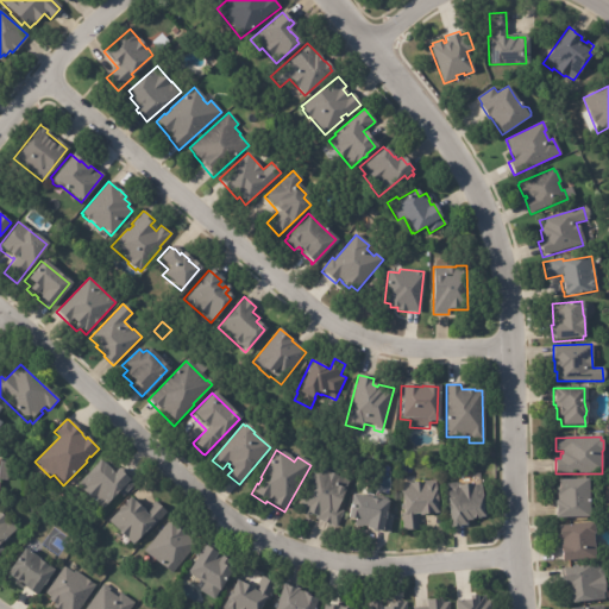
[(115,468),(117,469),(118,469),(124,475),(125,473),(136,483),(123,497),(117,493),(99,512),(74,487),(98,460),(102,464),(107,460),(115,468)]
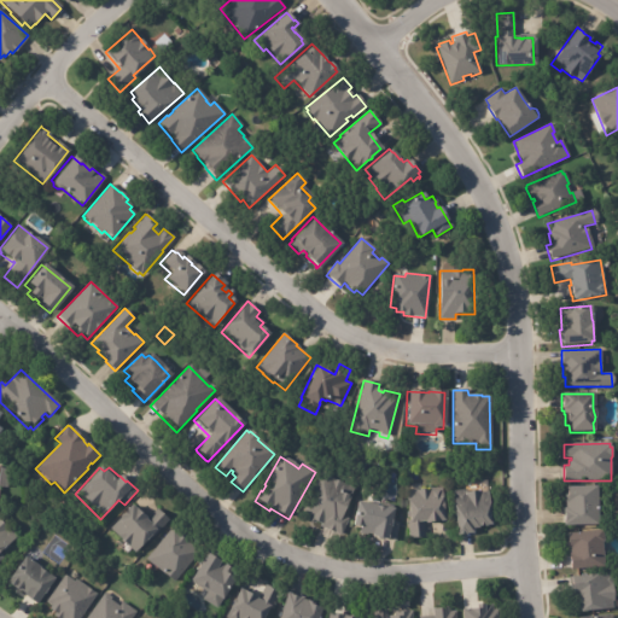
[(333,478),(354,488),(342,516),(348,519),(340,536),(333,534),(333,535),(325,531),(325,530),(319,528),(320,525),(315,524),(314,525),(307,522),(309,518),(302,514),(307,505),(305,505),(309,495),(310,496),(320,473),(333,478)]
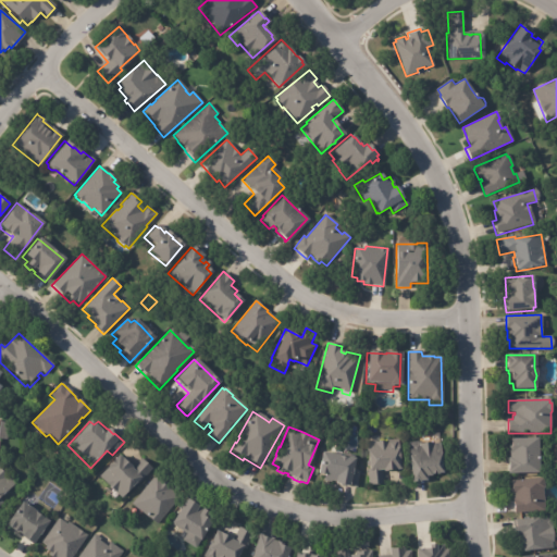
[(399,469),(399,470),(382,473),(383,485),(368,486),(367,472),(366,467),(368,467),(366,442),(379,442),(387,442),(387,441),(397,440),(399,469)]
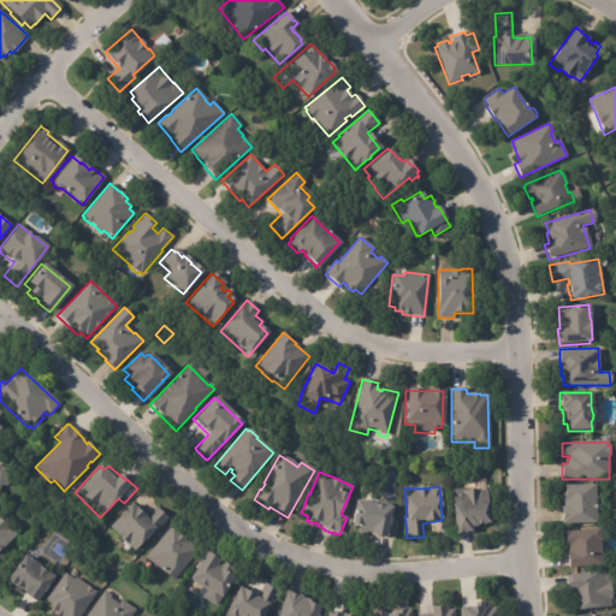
[(594,514),(594,525),(561,526),(560,508),(562,508),(561,496),(563,496),(563,486),(593,486),(593,492),(602,492),(602,503),(594,503),(594,514)]
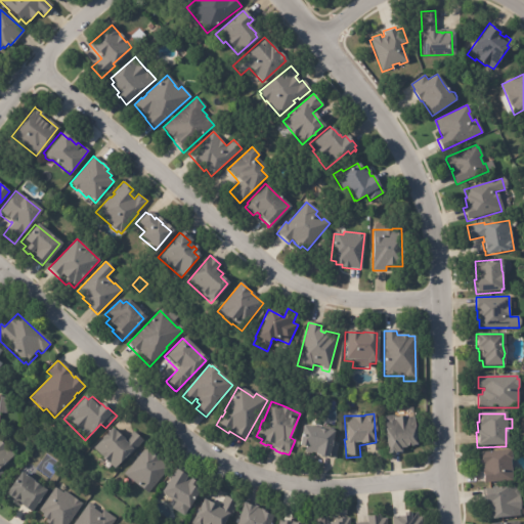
[(415,434),(416,445),(405,446),(405,448),(400,448),(400,452),(394,453),(395,454),(386,454),(383,417),(395,417),(395,418),(406,417),(406,419),(412,418),(415,434)]
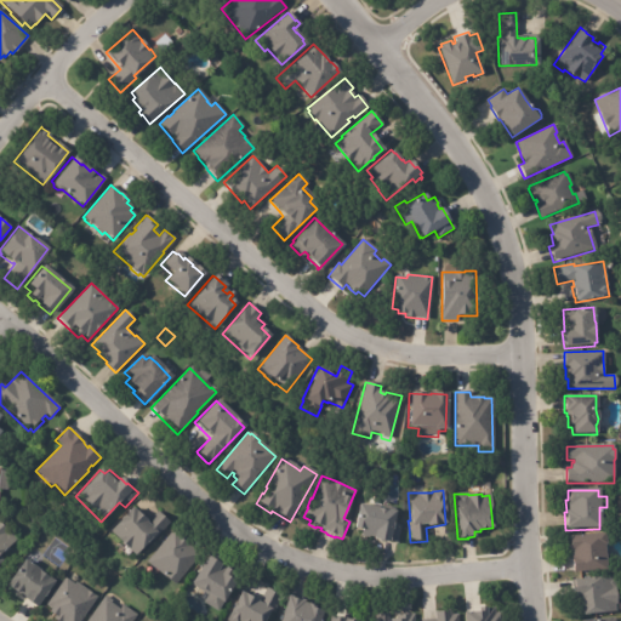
[(371,508),(394,513),(392,524),(400,527),(397,545),(388,542),(388,545),(372,541),(372,539),(369,537),(368,539),(355,536),(357,531),(353,530),(358,506),(371,508)]
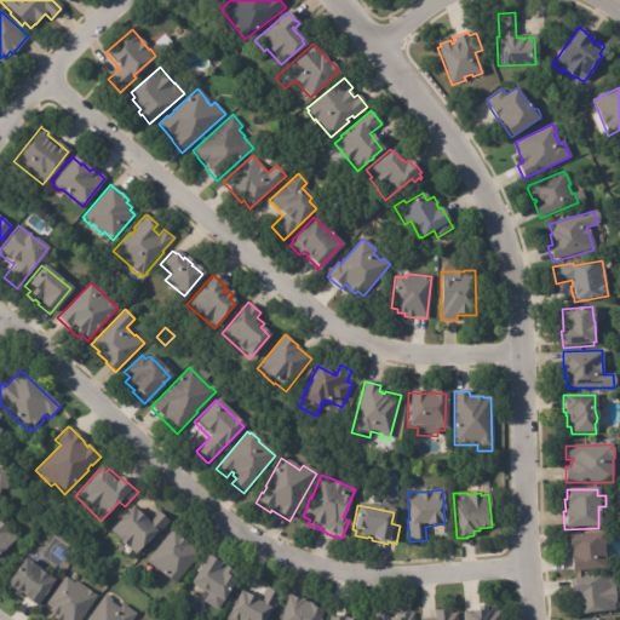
[(135,510),(147,522),(158,510),(170,521),(150,541),(148,540),(135,555),(108,530),(131,506),(135,510)]
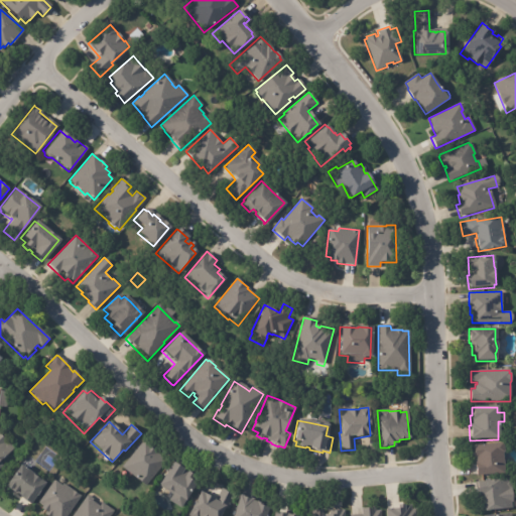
[(0,436),(4,442),(7,440),(14,449),(0,460),(0,464),(2,467),(0,468),(0,436)]
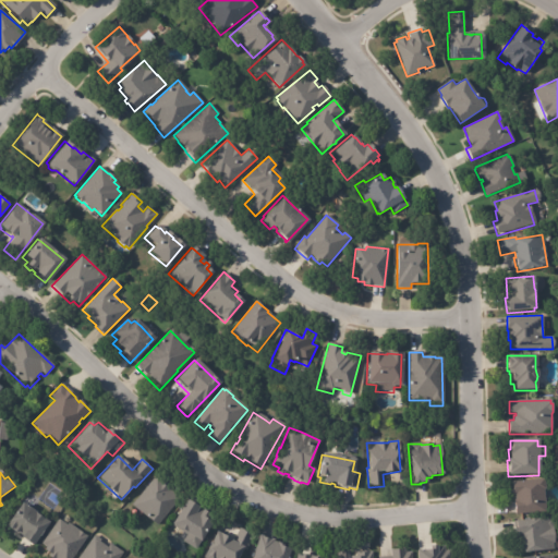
[(171,492),(179,499),(156,526),(131,506),(156,475),(172,488),(170,490),(171,492)]
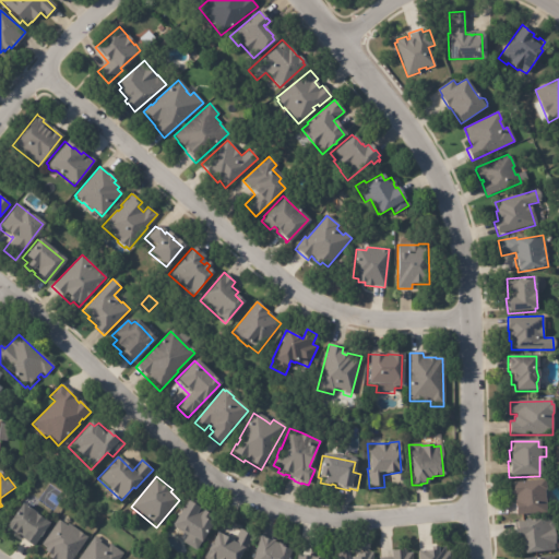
[(544,482),(545,491),(543,491),(545,513),(514,516),(513,497),(512,497),(511,484),(544,480),(544,482)]
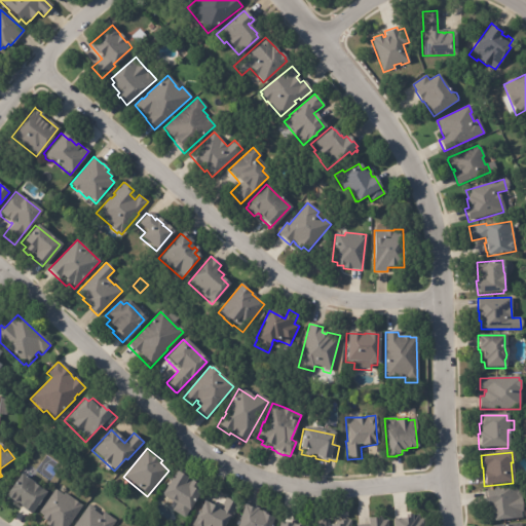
[(177,473),(196,485),(193,489),(199,492),(184,518),(172,511),(176,503),(160,495),(175,472),(177,473)]
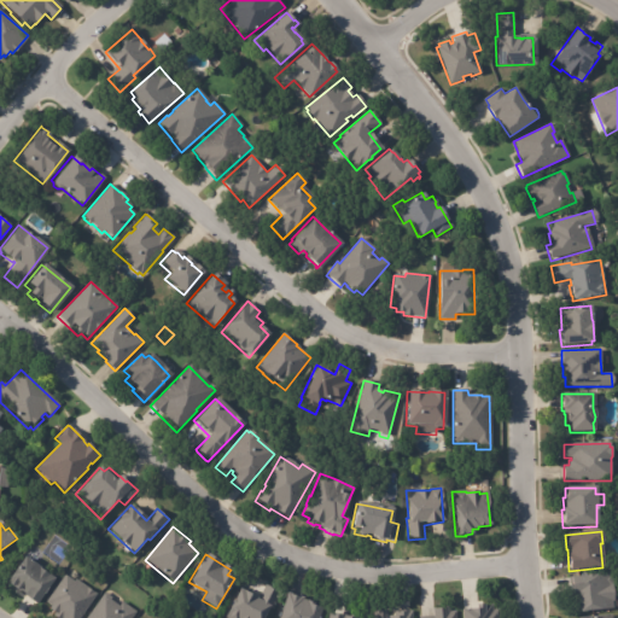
[(25,559),(35,565),(41,565),(56,575),(54,579),(36,606),(23,598),(25,594),(22,590),(21,592),(19,590),(18,593),(9,586),(10,584),(7,583),(10,579),(24,558),(25,559)]
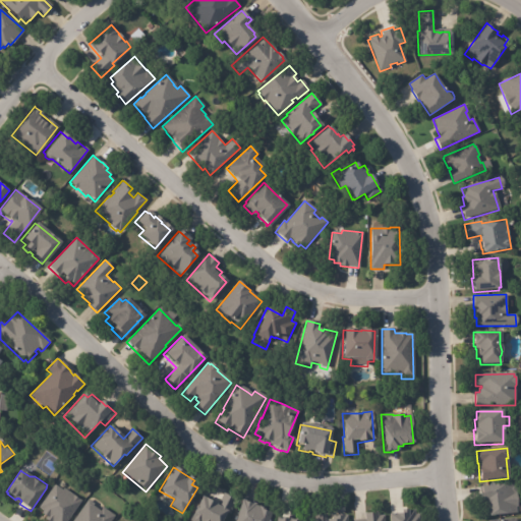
[(515,497),(516,508),(515,508),(515,515),(488,517),(487,513),(483,514),(482,502),(479,502),(478,491),(479,491),(479,488),(516,484),(517,496),(515,497)]
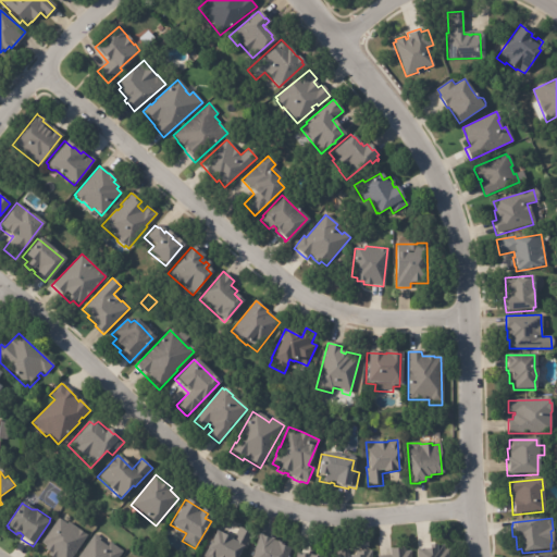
[(59,520),(65,525),(67,522),(87,536),(72,556),(48,556),(47,556),(48,554),(42,551),(45,547),(40,543),(58,519),(59,520)]
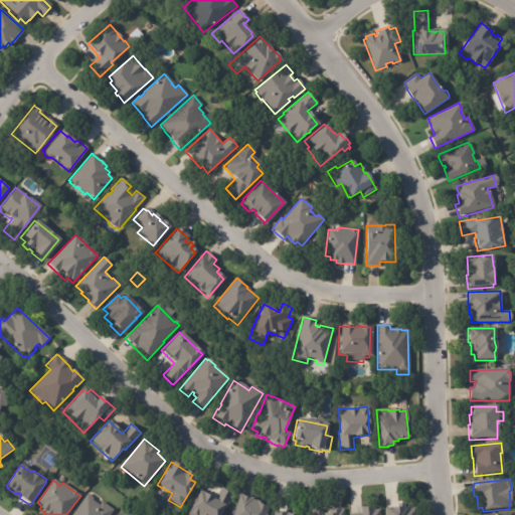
[(198,490),(213,498),(213,499),(214,500),(220,486),(233,493),(226,508),(223,506),(218,514),(188,514),(186,514),(198,490)]
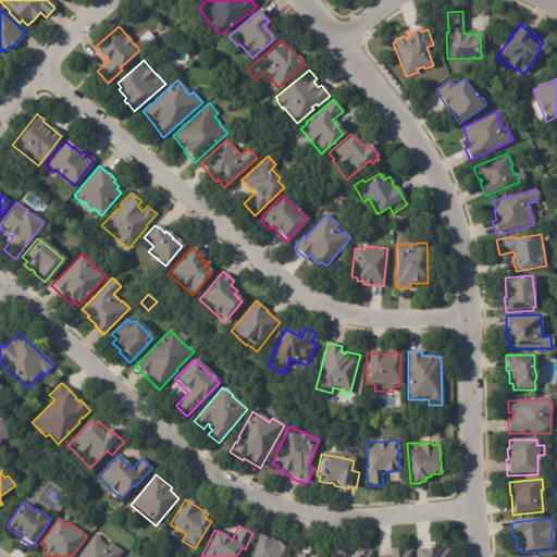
[(118,556),(77,556),(94,535),(100,540),(98,542),(106,547),(109,543),(122,552),(118,556)]
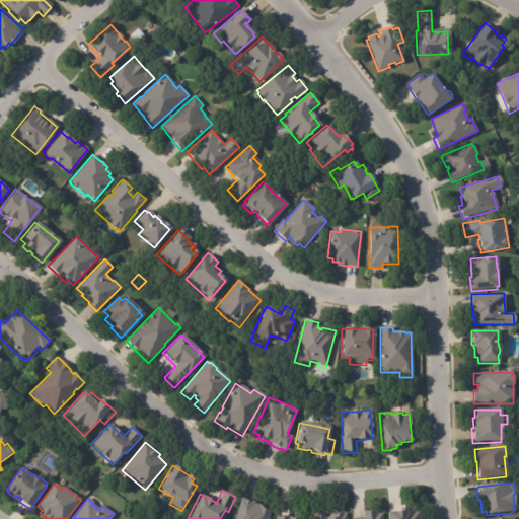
[(242,500),(253,503),(252,504),(261,507),(260,508),(269,511),(266,518),(233,518),(239,499),(242,500)]
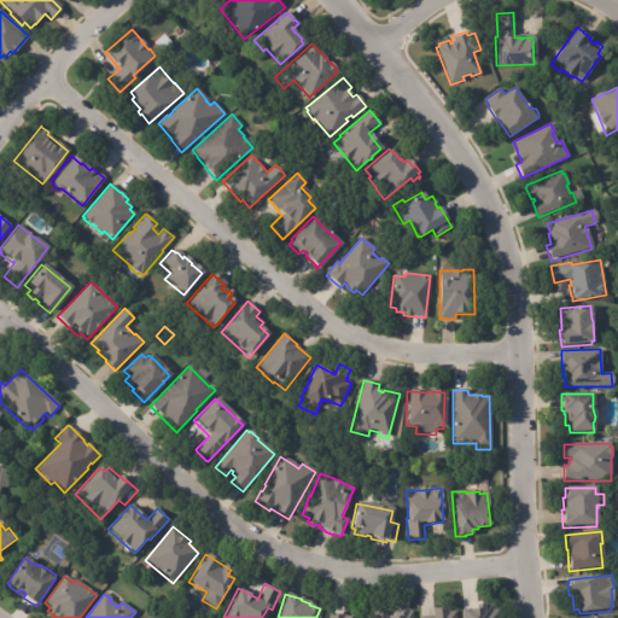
[(460,617),(460,611),(476,610),(476,605),(491,604),(491,608),(500,608),(500,617),(460,617)]
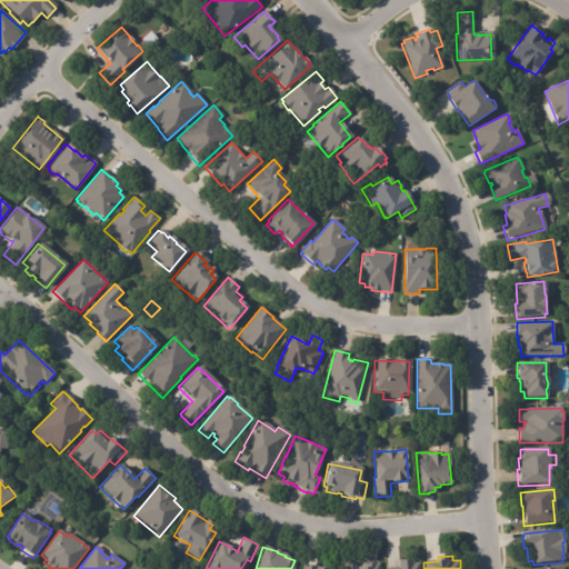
[(386,568),(419,568),(419,559),(398,560),(398,566),(387,567),(386,568)]
